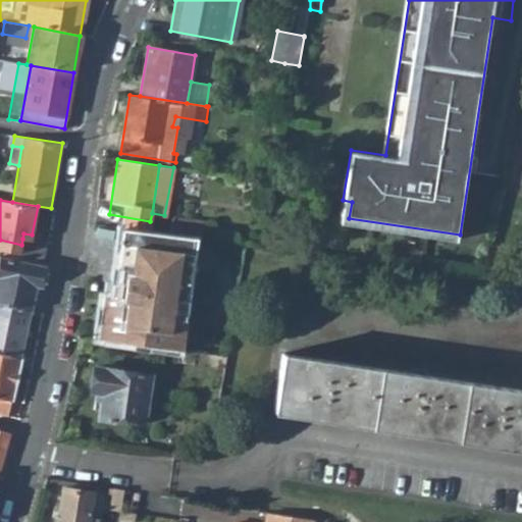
[(352,202),(343,200),(338,225),(459,244),(460,235),(349,218),(352,202)]
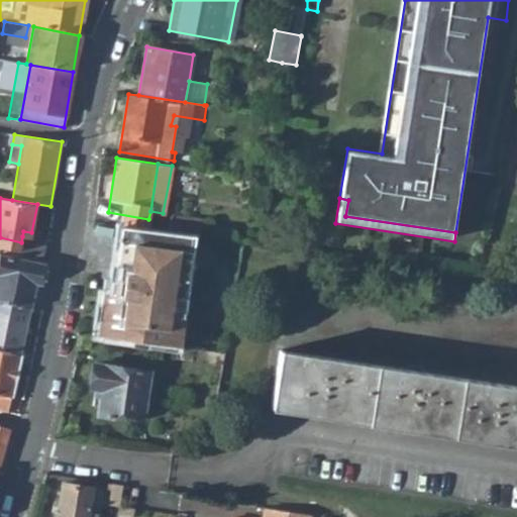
[(205,221),(172,216),(170,232),(202,235),(203,236),(205,221)]
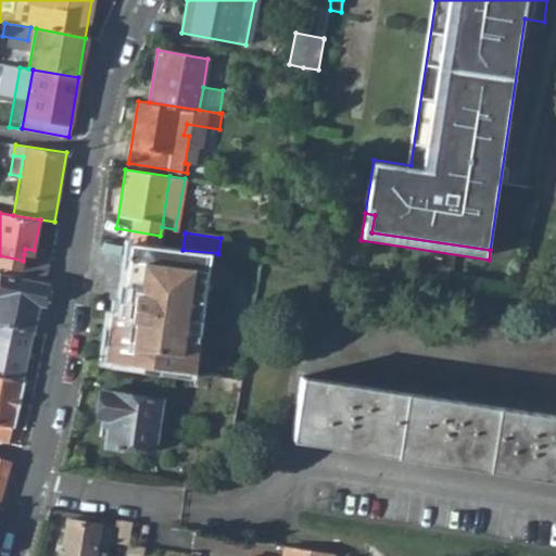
[(126,242),(121,283),(154,289),(154,285),(163,286),(164,275),(207,281),(212,253),(126,242)]
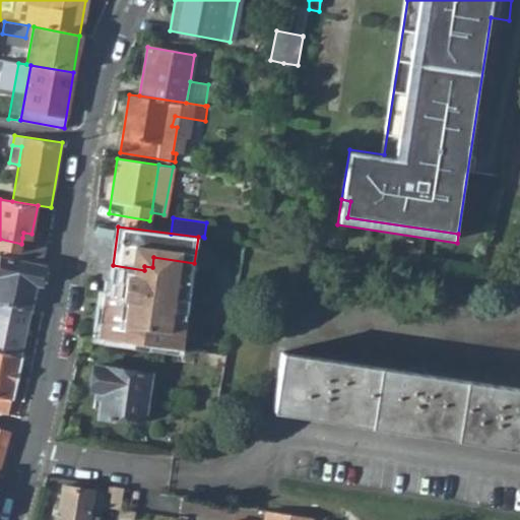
[(45,257),(48,243),(22,238),(21,244),(19,252),(45,257)]
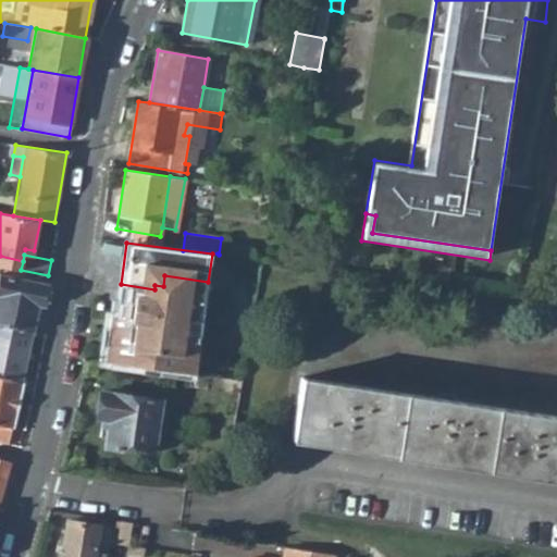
[(0,265),(21,270),(23,261),(0,256),(0,265)]
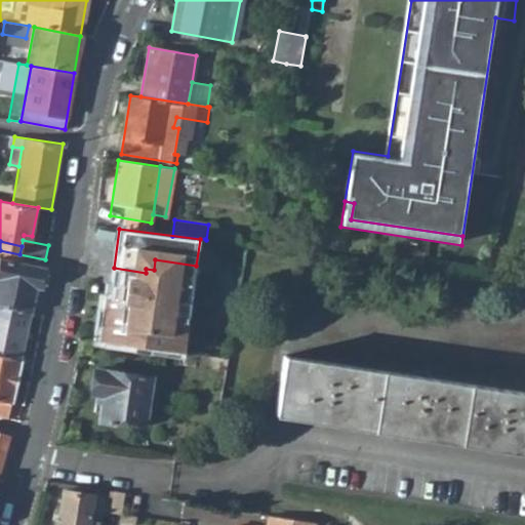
[(0,304),(31,311),(41,268),(0,257),(0,304)]
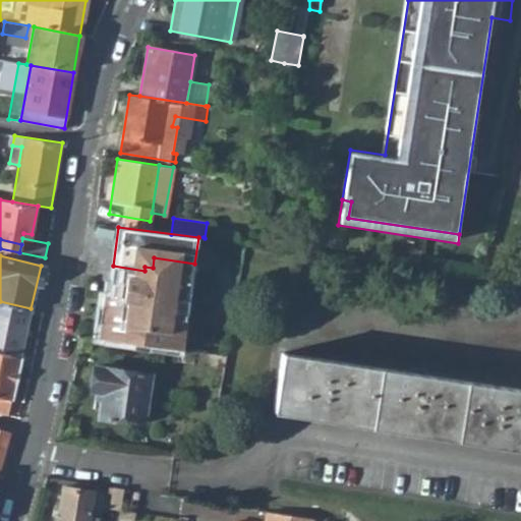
[(104,296),(98,338),(181,350),(194,264),(154,257),(153,268),(145,267),(145,271),(113,266),(109,297),(104,296)]
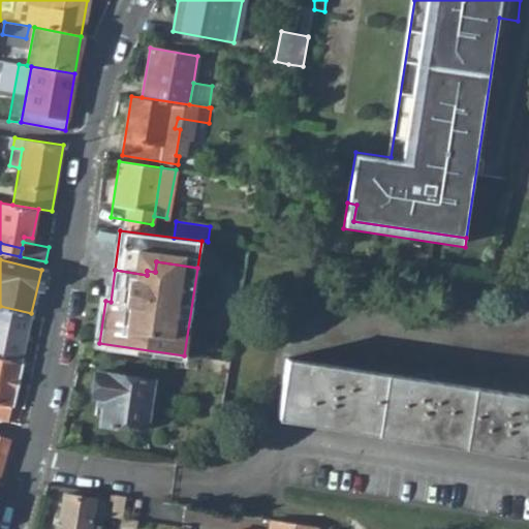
[(0,306),(0,356),(20,362),(31,313),(0,306)]
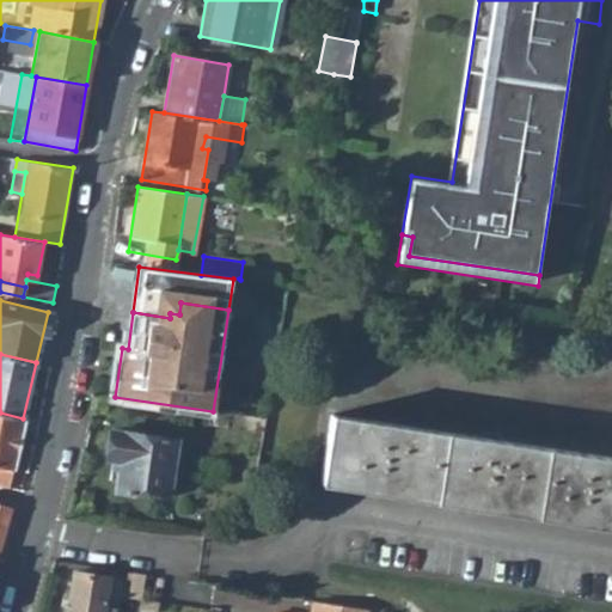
[(265,418),(216,411),(214,426),(263,434),(265,418)]
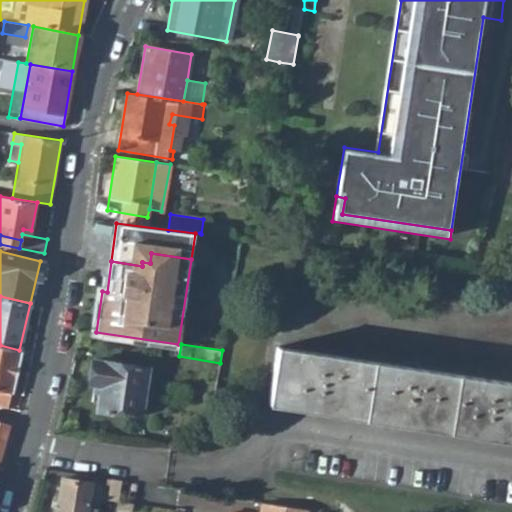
[(0,407),(6,409),(19,350),(0,345),(0,407)]
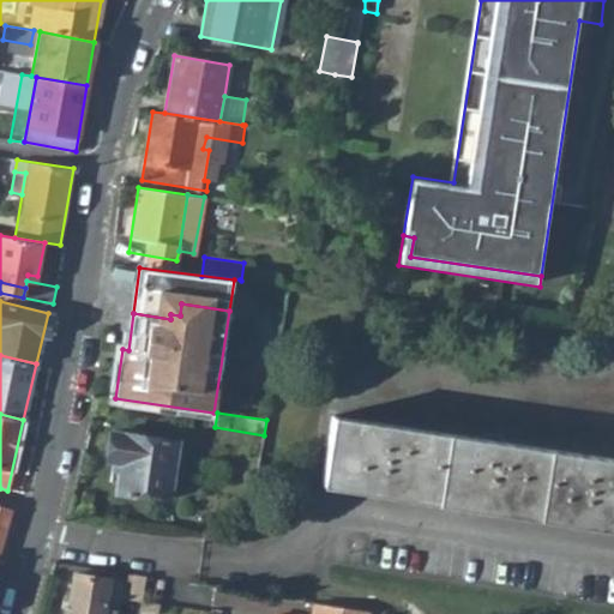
[(613,465),(332,417),(321,476),(613,527),(613,465)]
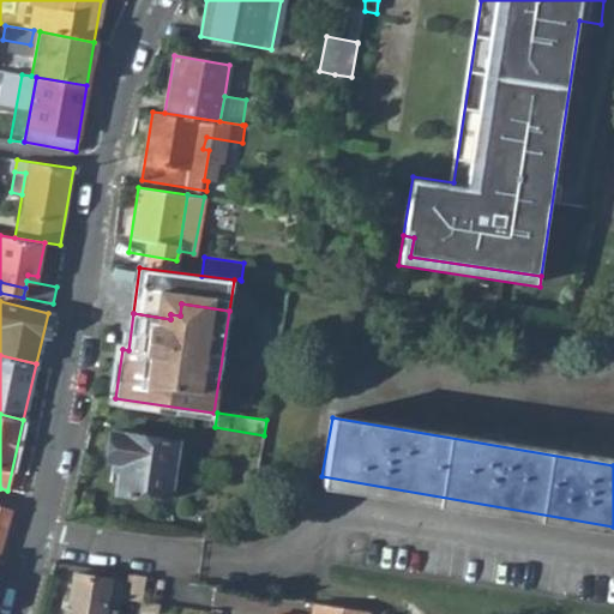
[(169,500),(178,441),(110,432),(107,459),(119,462),(115,491),(169,500)]
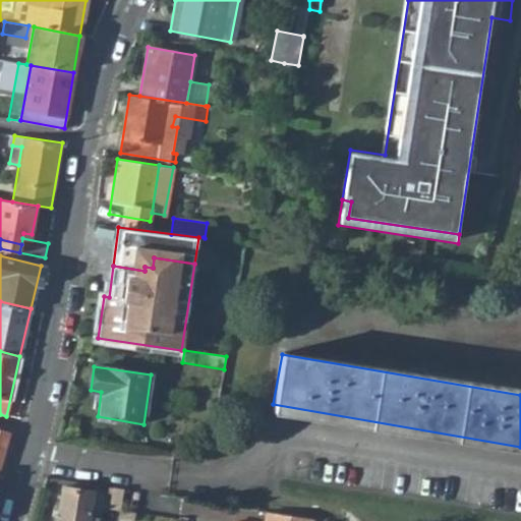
[(0,467),(9,433),(0,430),(0,467)]
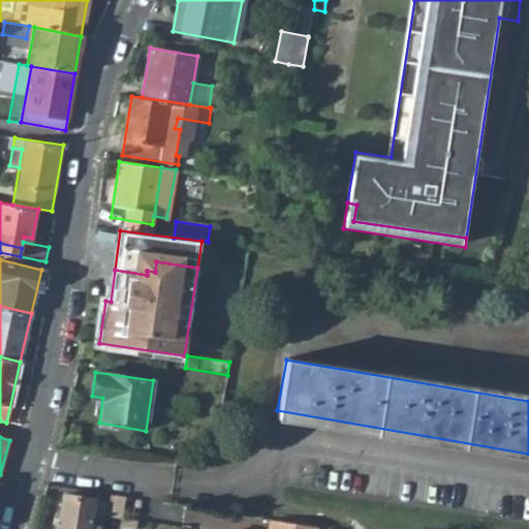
[(94,500),(62,494),(57,528),(89,528),(90,526),(94,500)]
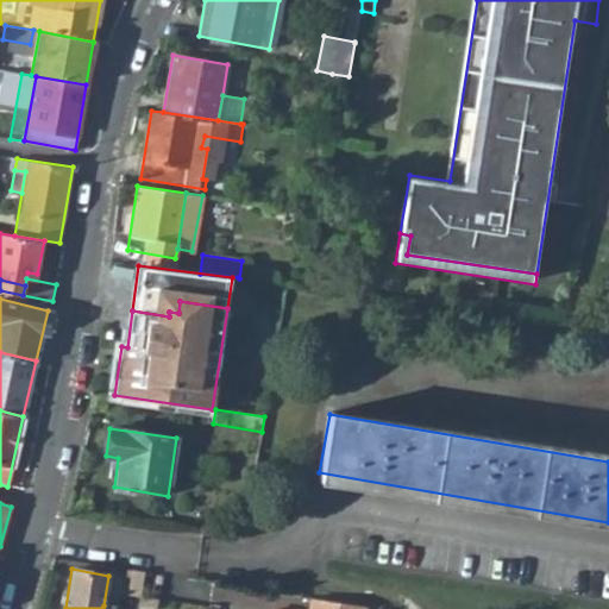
[(140,591),(144,571),(126,569),(125,575),(131,577),(129,589),(140,591)]
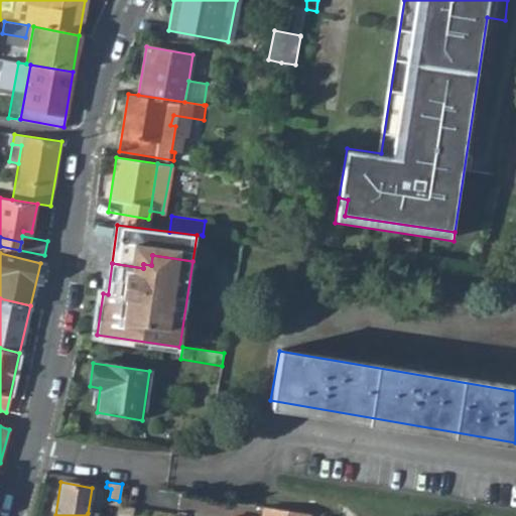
[(306,515),(307,514),(261,506),(259,515),(306,515)]
